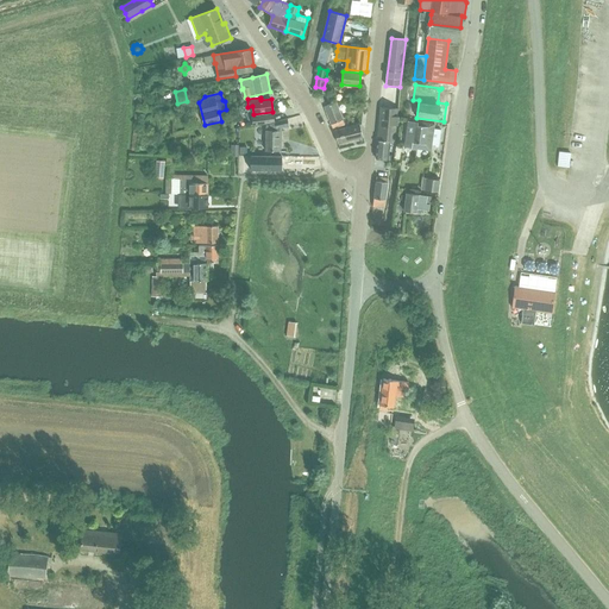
[(325,106),(333,130),(345,125),(343,119),(337,102),(325,106)]
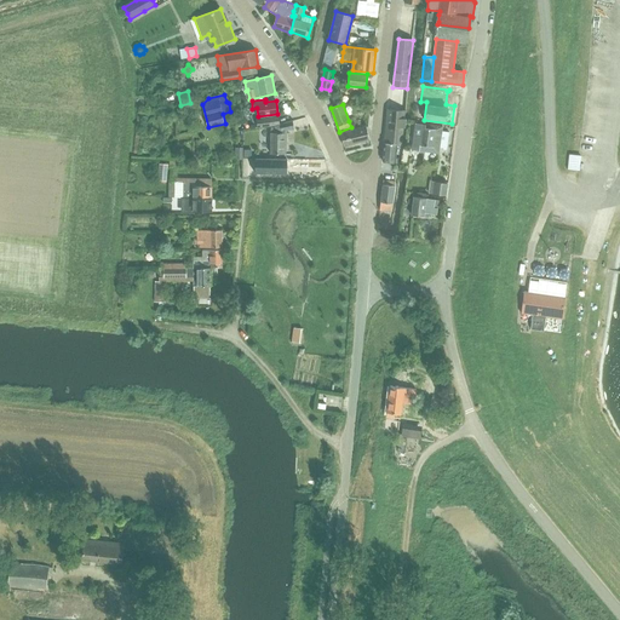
[(389,109),(385,143),(401,144),(405,112),(389,109)]
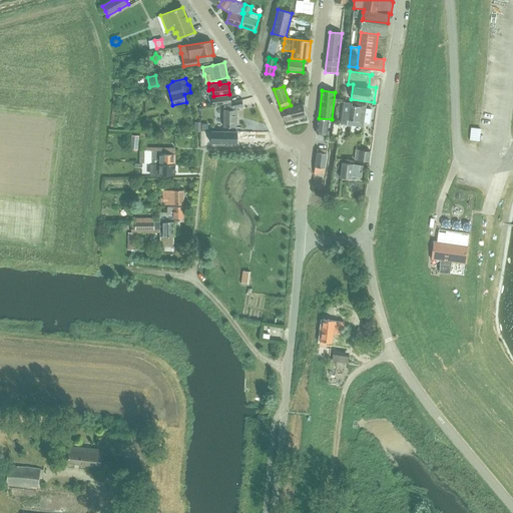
[(213,105),(231,103),(230,96),(212,98),(213,105)]
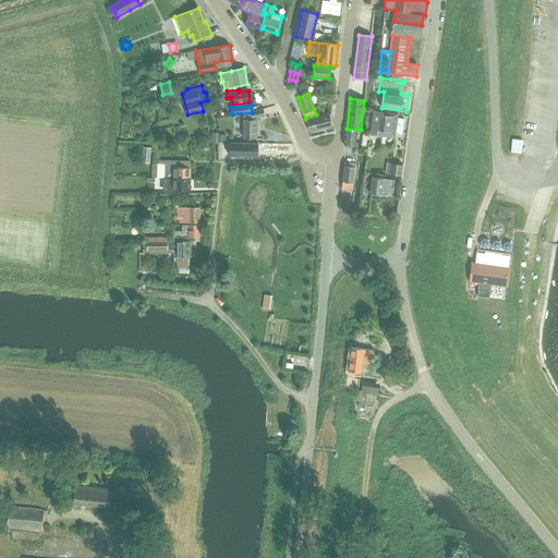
[(254,118),(265,116),(264,109),(244,114),(244,138),(256,138),(256,120),(254,120),(254,118)]
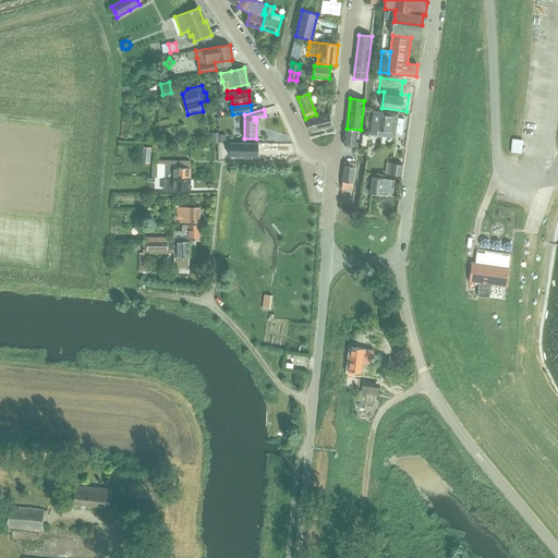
[(373,114),(370,136),(378,137),(378,132),(396,135),(402,135),(404,120),(398,119),(398,116),(383,113),(383,116),(373,114)]
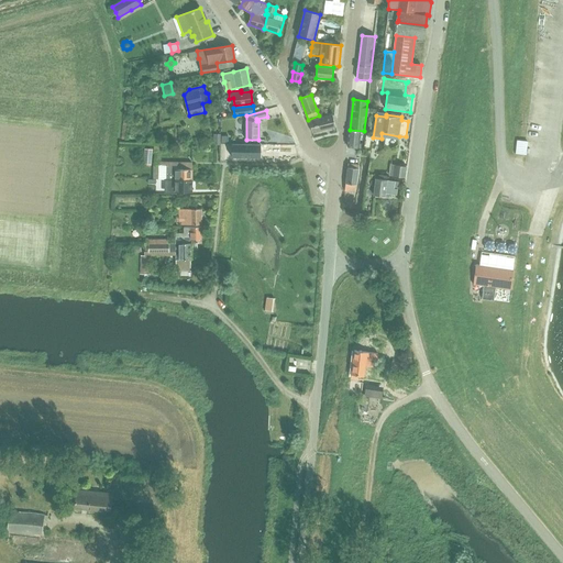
[(312,133),(335,127),(333,116),(309,121),(312,133)]
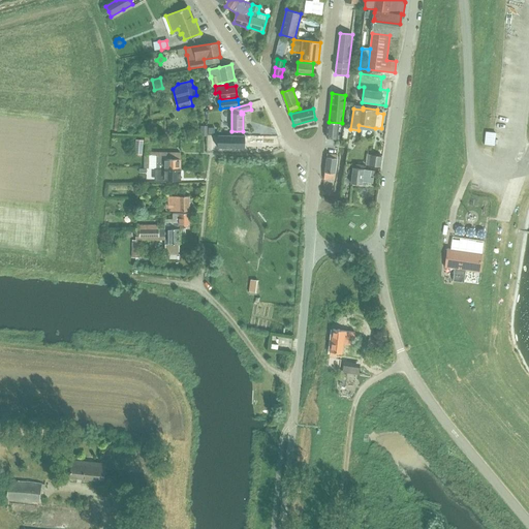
[(329,122),(327,138),(330,138),(338,139),(341,139),(341,135),(338,135),(339,128),(339,123),(329,122)]
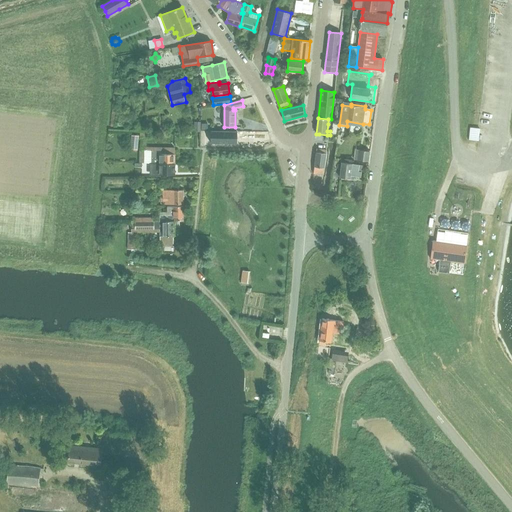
[(470,132),(469,140),(479,141),(480,128),(470,127),(470,132)]
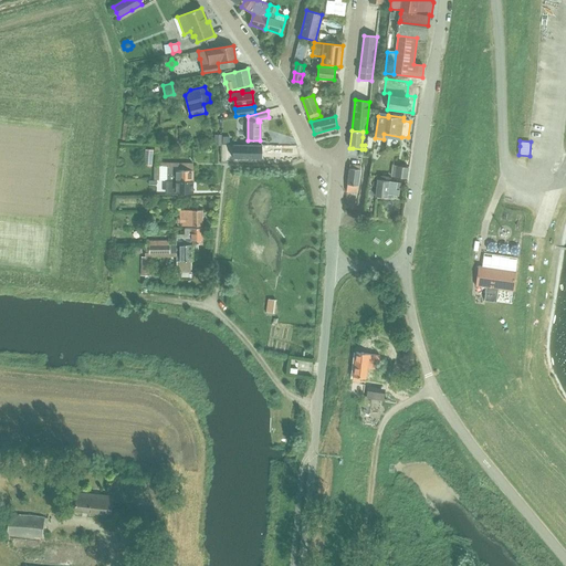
[(262,158),(262,145),(233,145),(232,157),(262,158)]
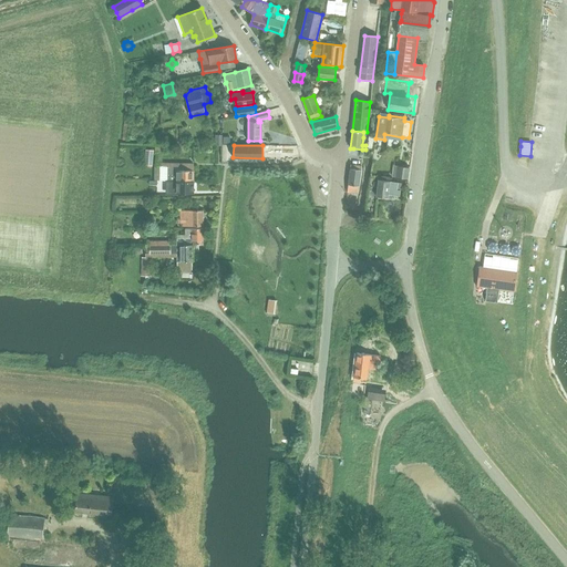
[(160,164),(160,181),(164,181),(165,181),(176,181),(192,181),(194,181),(194,171),(194,164),(177,164),(160,164)]
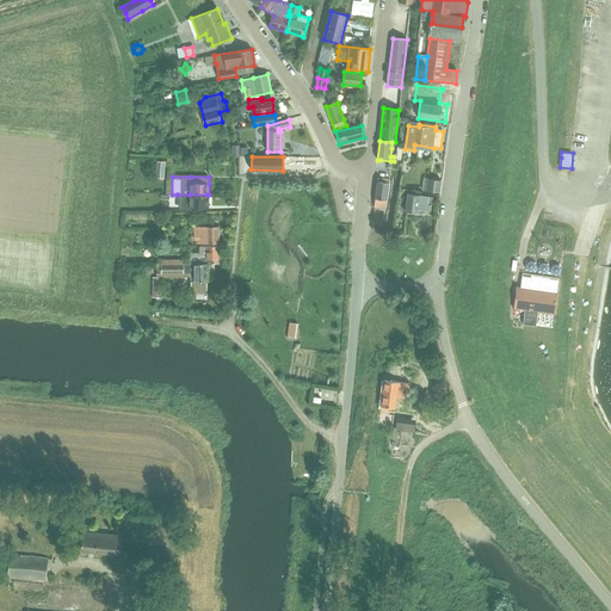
[(375,207),(384,208),(386,201),(387,201),(390,179),(378,177),(375,207)]
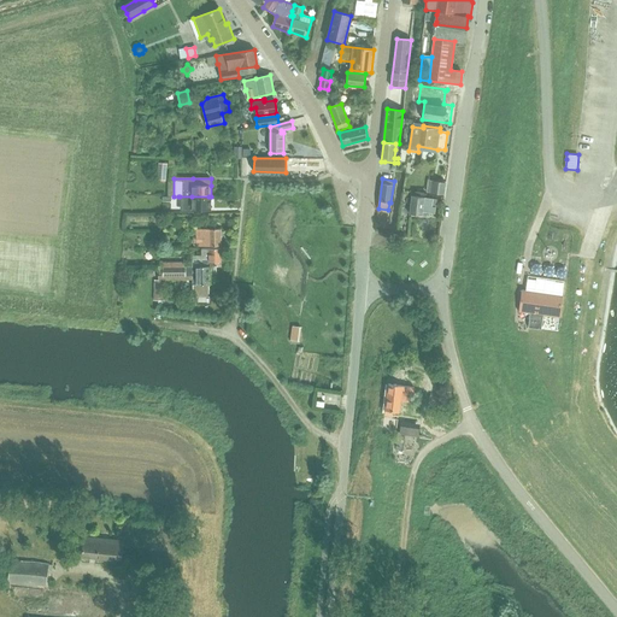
[(444,195),(446,182),(433,181),(430,193),(444,195)]
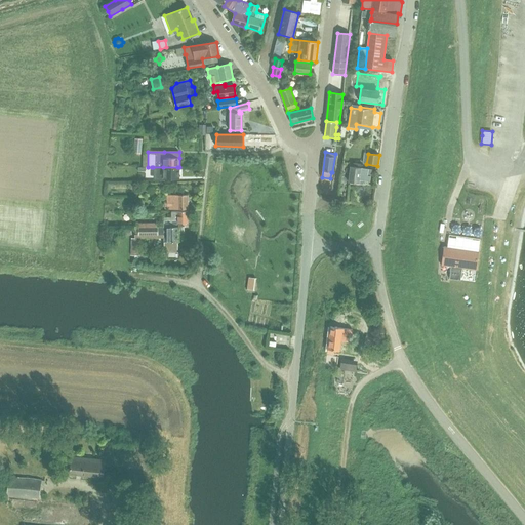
[(370,182),(371,169),(351,166),(349,183),(359,184),(360,183),(362,183),(363,180),(370,182)]
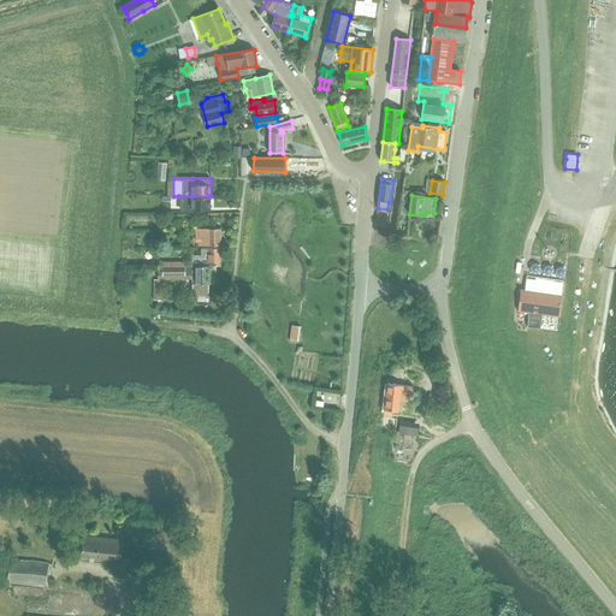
[(179,196),(179,209),(190,209),(203,211),(203,207),(208,207),(208,196),(191,196),(179,196)]
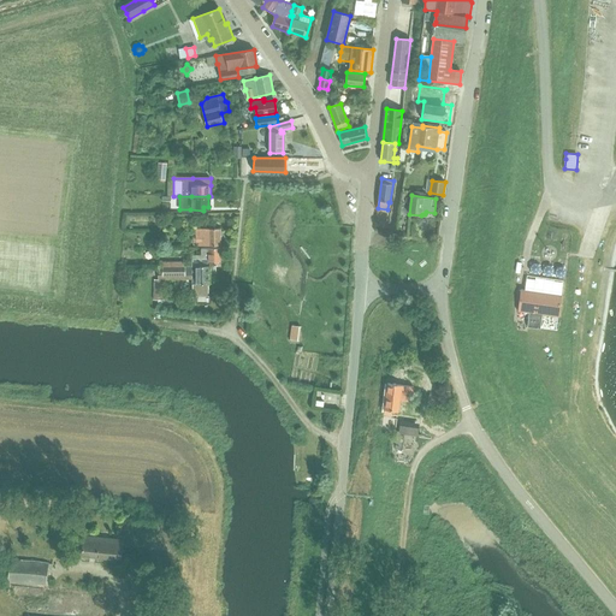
[(201,246),(220,246),(220,229),(201,229),(201,246)]
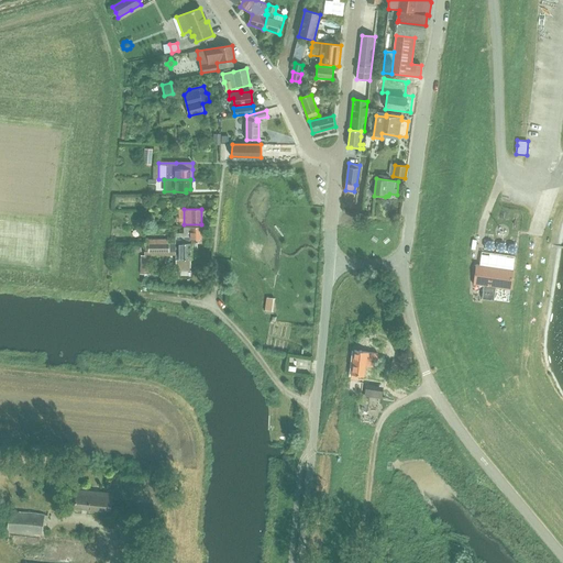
[(184,233),(175,233),(175,243),(176,243),(184,243),(190,243),(201,243),(201,227),(190,227),(184,228),(184,233)]
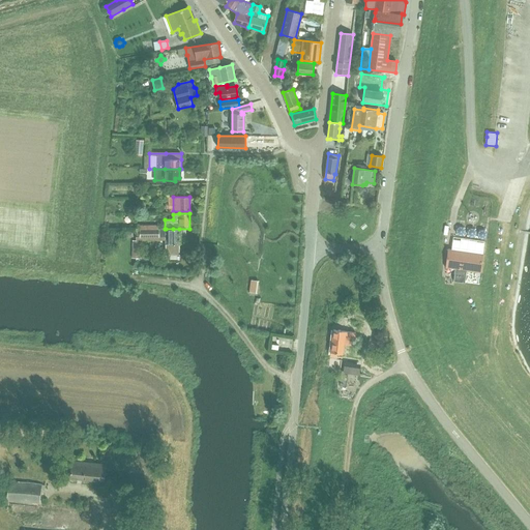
[(159,229),(137,229),(137,230),(137,236),(165,236),(165,240),(166,244),(167,244),(167,252),(179,252),(179,244),(180,244),(179,229),(173,229),(166,229),(165,229),(159,229)]
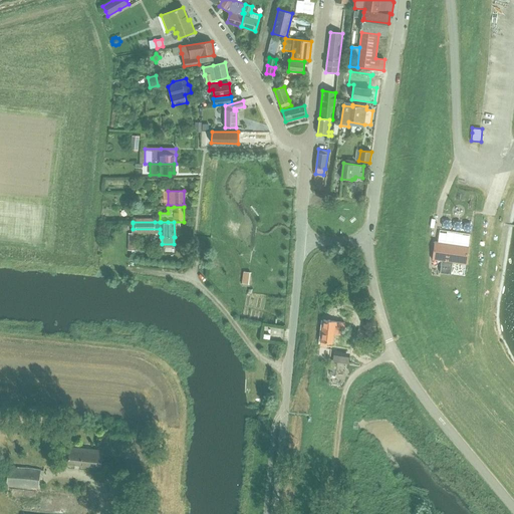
[(435,241),(432,260),(442,261),(446,262),(466,264),(469,246),(468,246),(469,234),(439,230),(438,242),(435,241)]
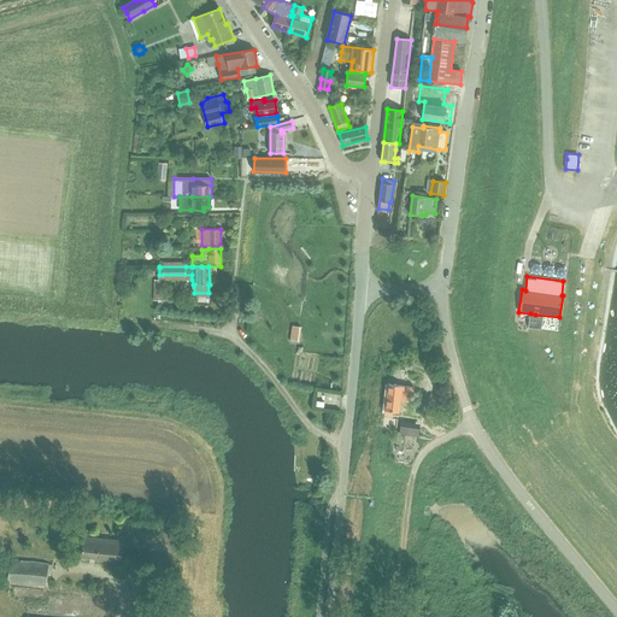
[(388,383),(385,409),(385,413),(391,415),(392,410),(399,410),(400,398),(412,399),(413,387),(388,383)]
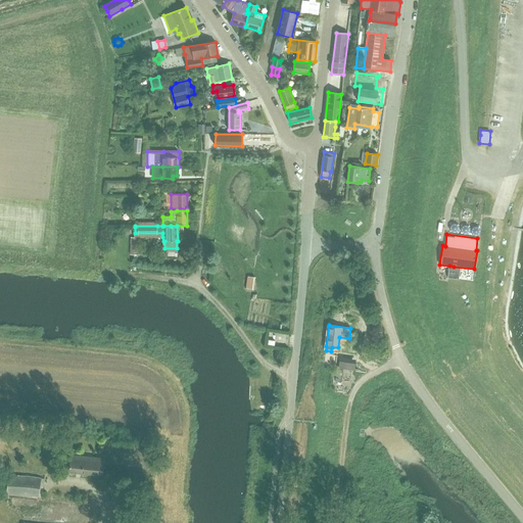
[(102,475),(104,459),(72,456),(69,472),(102,475)]
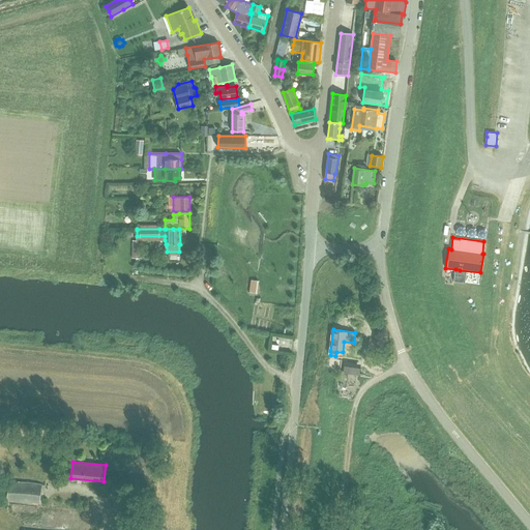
[(40,504),(42,484),(9,481),(7,500),(40,504)]
